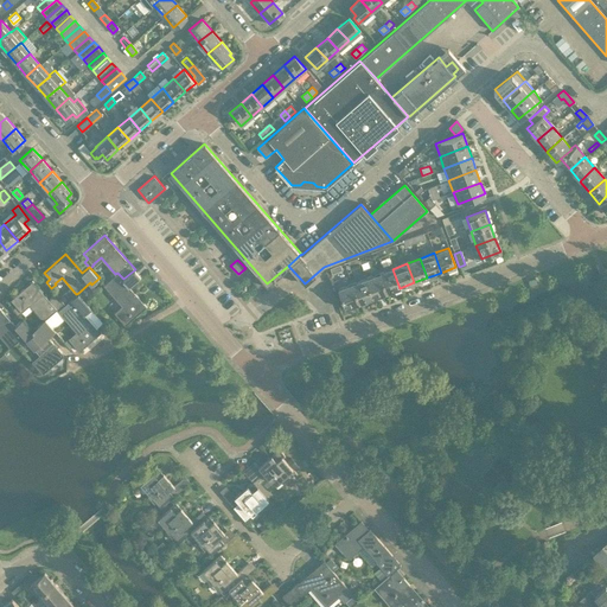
[(129,286),(141,276),(135,269),(123,279),(117,273),(115,274),(104,283),(123,306),(115,313),(125,325),(147,306),(129,286)]
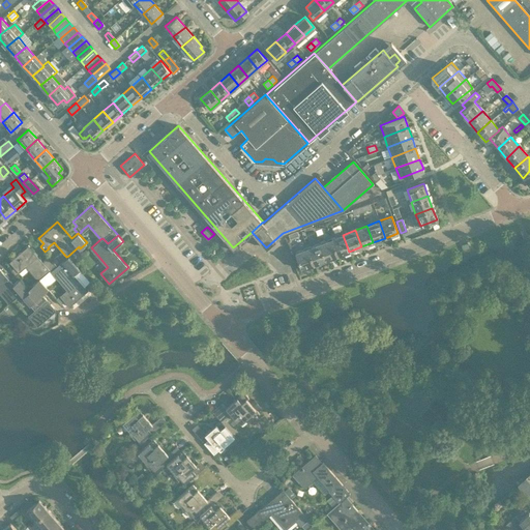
[(336,256),(349,252),(343,235),(330,239),(336,256)]
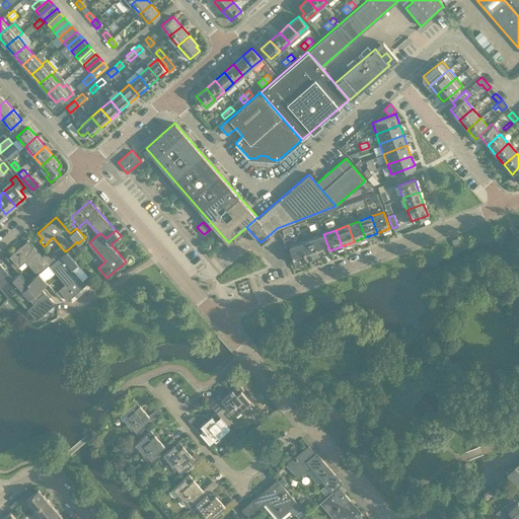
[(318,255),(329,250),(323,234),(312,238),(318,255)]
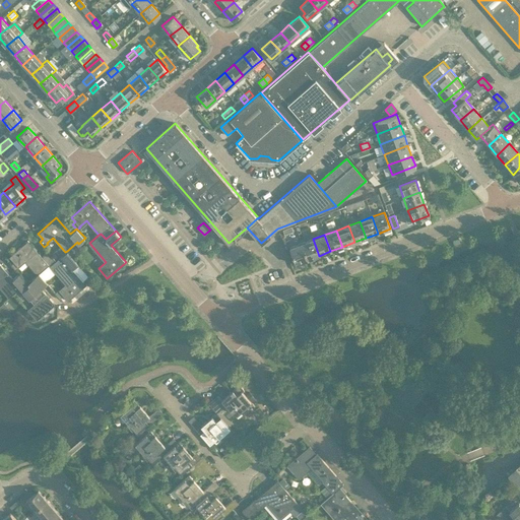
[(307,260),(319,256),(313,239),(301,244),(307,260)]
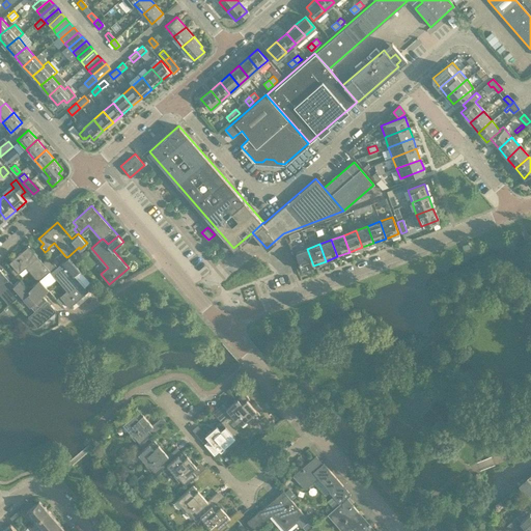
[(48,256),(43,261),(28,246),(9,261),(14,267),(11,270),(16,275),(19,272),(19,271),(25,266),(37,280),(39,279),(50,271),(51,272),(57,266),(48,256)]
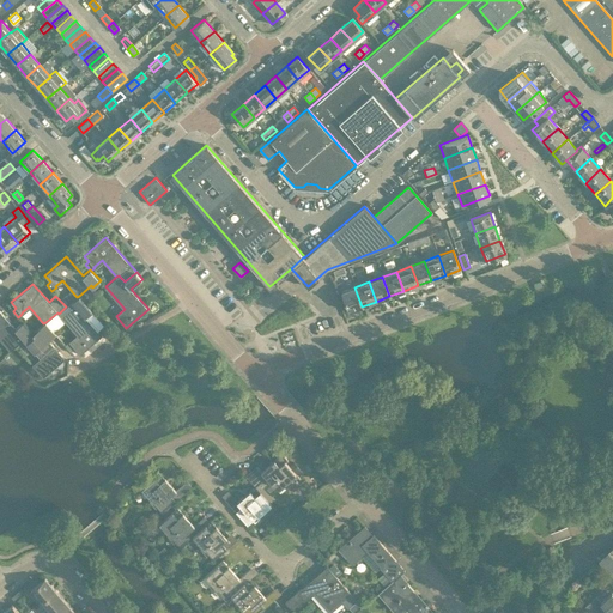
[(347,313),(362,307),(354,287),(340,292),(347,313)]
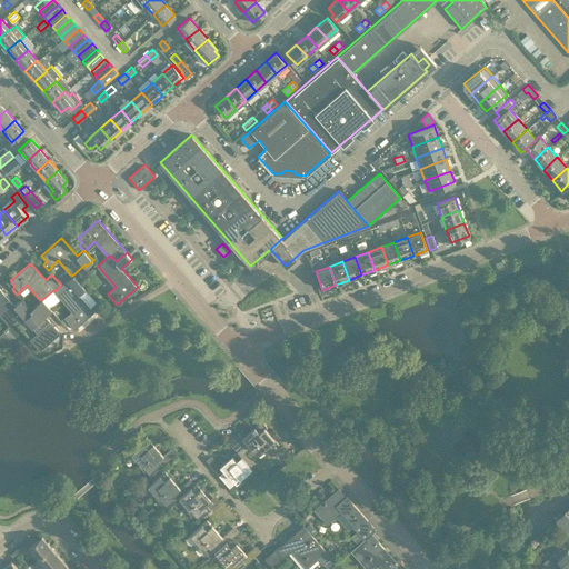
[(86,288),(73,275),(71,276),(61,285),(55,291),(72,311),(66,318),(65,317),(61,320),(66,326),(69,323),(75,329),(95,311),(79,293),(86,288)]
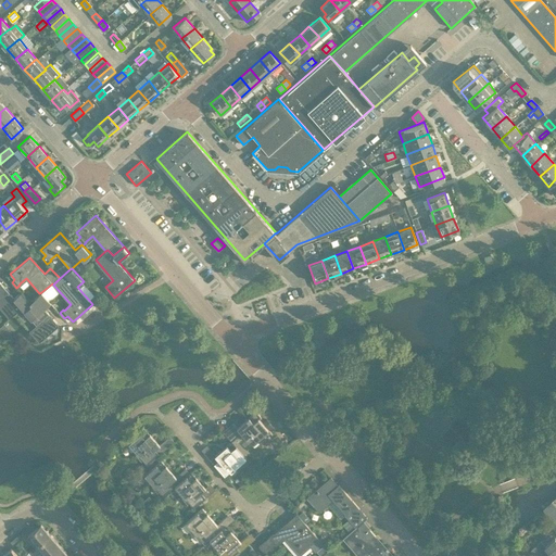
[(20,292),(13,298),(0,282),(0,306),(9,318),(22,307),(24,310),(30,304),(29,303),(20,292)]
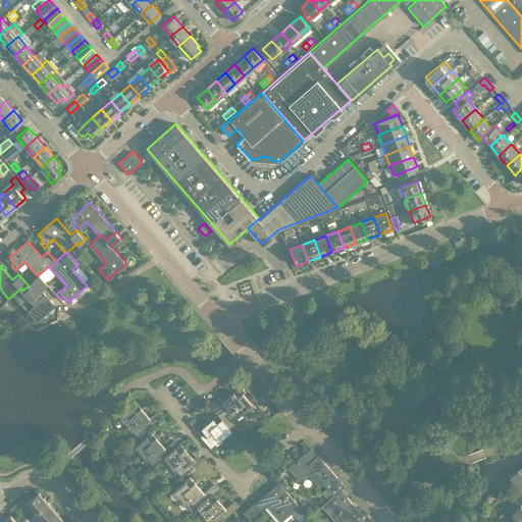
[(42,289),(48,283),(39,274),(37,275),(28,284),(29,285),(22,291),(35,306),(29,311),(37,321),(55,305),(42,289)]
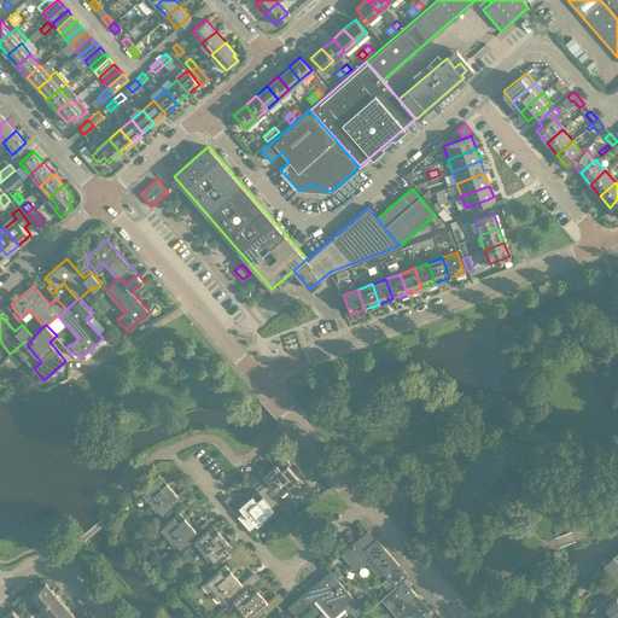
[(5,360),(0,363),(0,365),(7,374),(13,369),(5,360)]
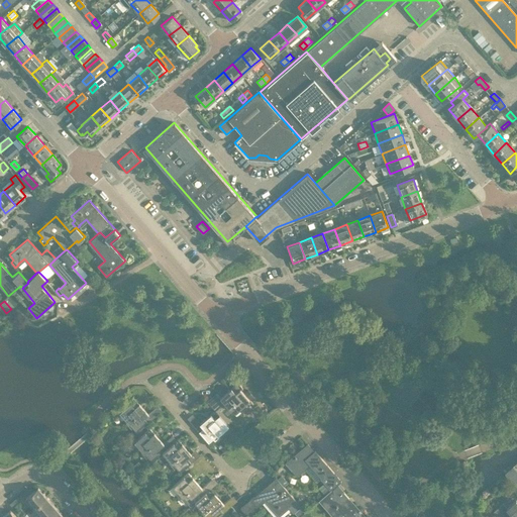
[(216,392),(207,400),(215,410),(226,422),(235,415),(234,414),(238,411),(244,417),(260,404),(247,389),(243,393),(239,388),(241,387),(237,383),(225,393),(226,395),(222,398),(216,392)]
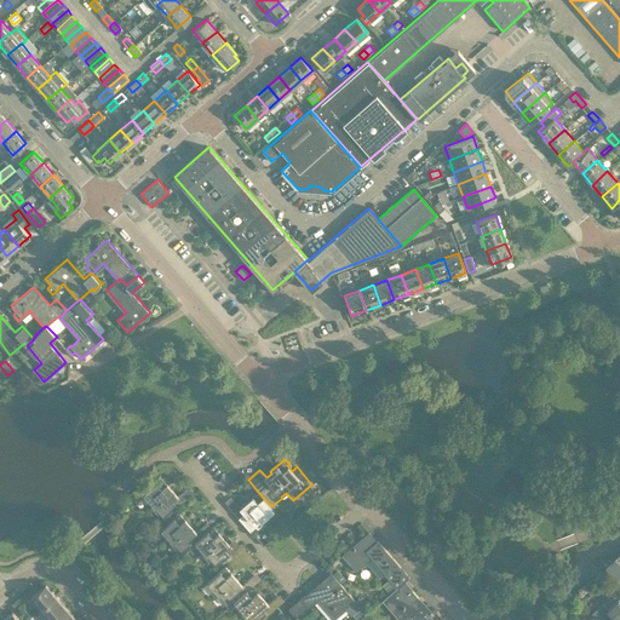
[(188,486),(177,495),(160,475),(154,480),(156,482),(143,493),(149,500),(148,501),(158,514),(160,512),(164,517),(194,492),(188,486)]
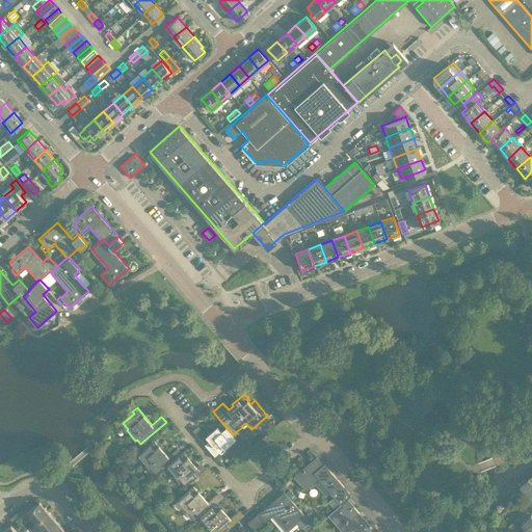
[(234,435),(233,434),(221,422),(206,435),(202,430),(196,434),(213,454),(217,450),(219,451),(229,443),(228,442),(234,435)]
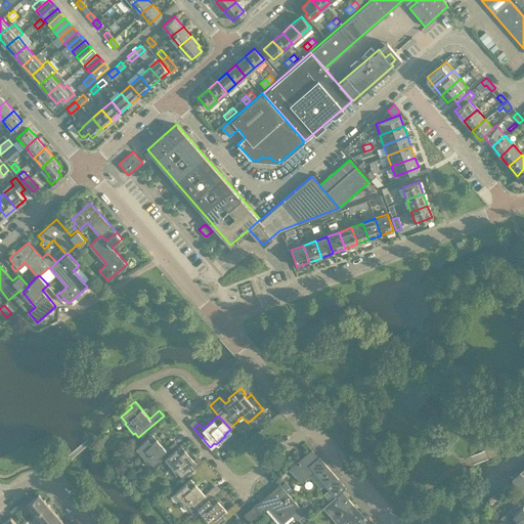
[(165,457),(169,453),(179,445),(175,441),(165,449),(151,434),(136,447),(141,453),(140,454),(148,465),(150,463),(154,468),(165,457)]
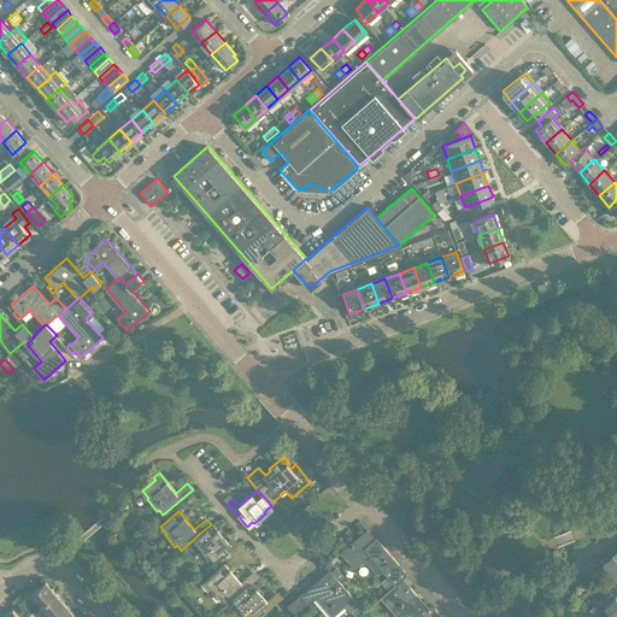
[(215,563),(233,547),(212,523),(211,524),(199,534),(194,539),(200,546),(198,547),(207,559),(210,557),(215,563)]
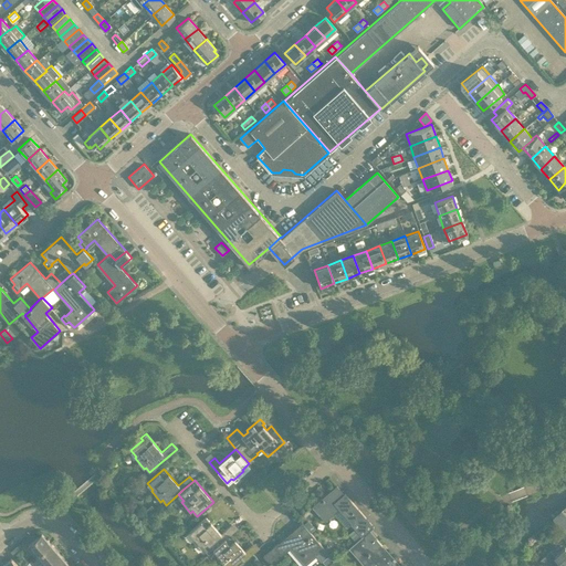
[(345,493),(344,493),(337,485),(327,494),(326,493),(313,505),(325,521),(342,506),(355,521),(350,523),(362,536),(364,535),(370,531),(374,527),(345,493)]
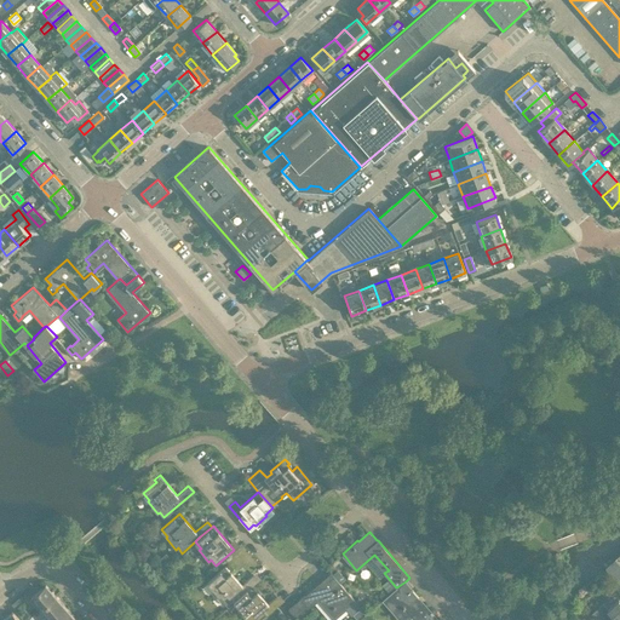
[(619,564),(615,560),(606,568),(615,580),(619,575),(619,564)]
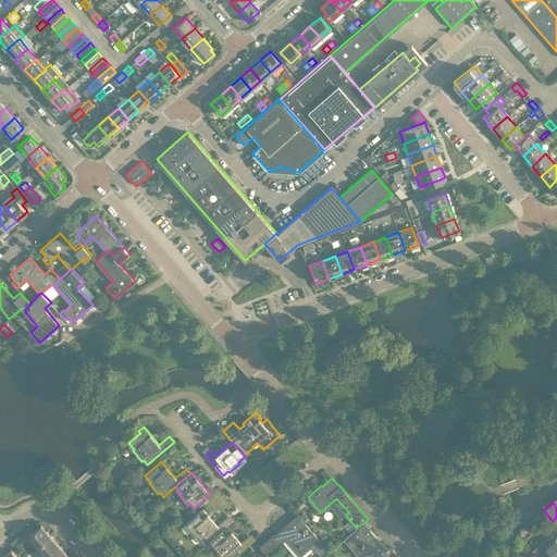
[(222,521),(217,525),(203,509),(186,523),(193,530),(190,531),(199,542),(201,540),(206,545),(210,541),(226,527),(222,521)]
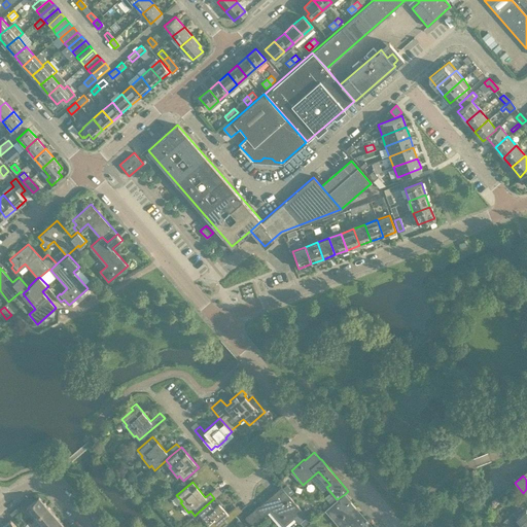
[(290,495),(294,492),(287,484),(283,488),(290,495)]
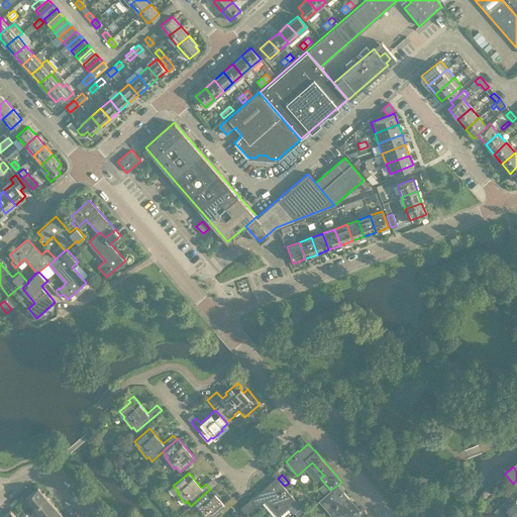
[(250,499),(240,508),(247,516),(265,501),(278,516),(296,500),(293,496),(278,479),(268,488),(252,501),(250,499)]
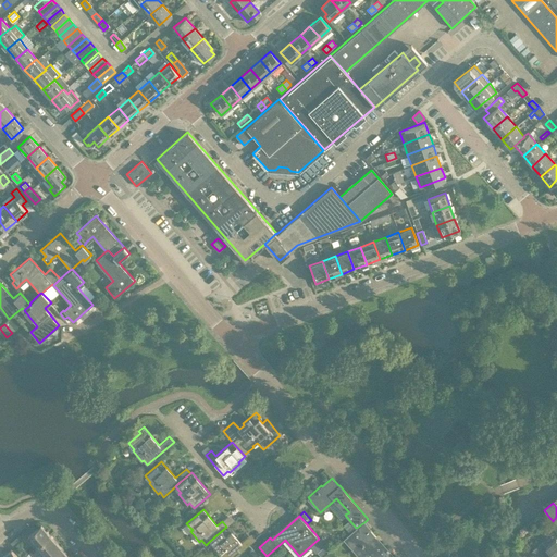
[(394,556),(376,536),(364,522),(358,527),(356,528),(345,537),(360,556),(363,556),(370,552),(373,556),(394,556)]
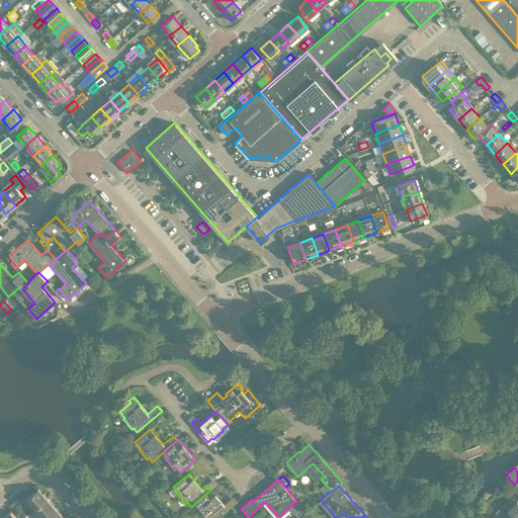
[(34,508),(47,498),(37,488),(25,499),(34,508)]
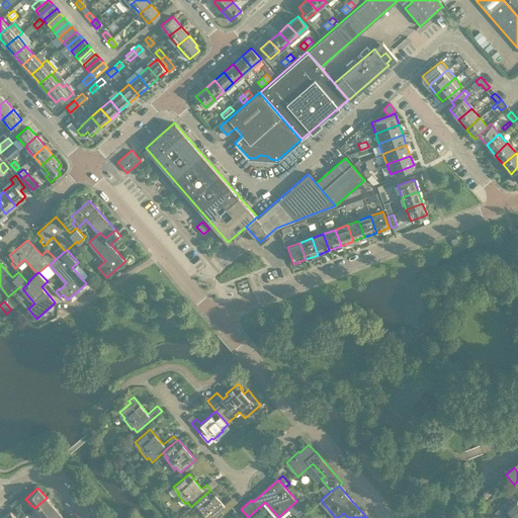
[(208,517),(218,517),(228,509),(210,490),(195,503),(200,508),(198,509),(205,517),(208,517)]
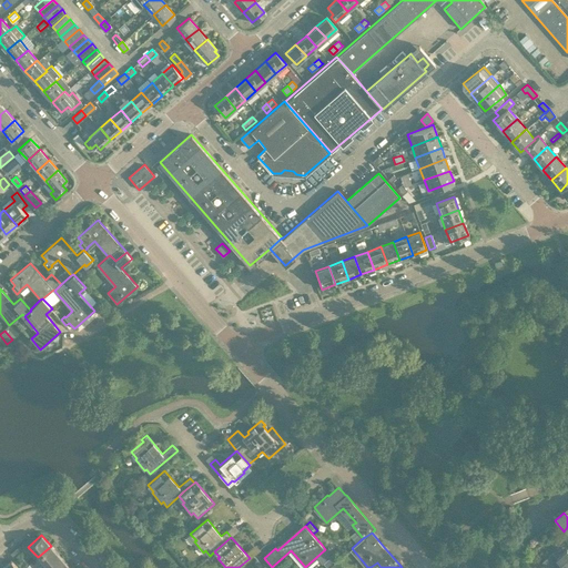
[(47,567),(60,556),(51,546),(38,557),(47,567)]
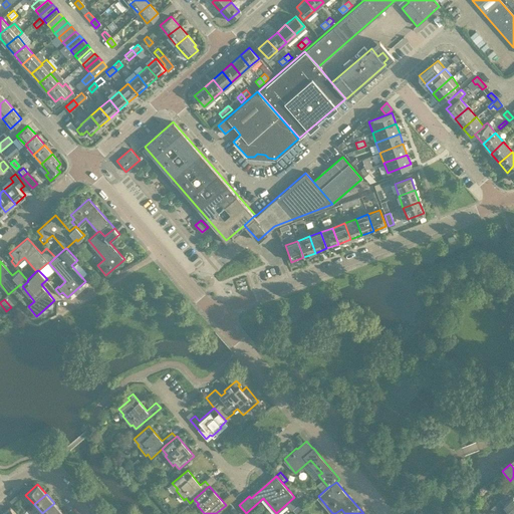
[(513,513),(513,498),(512,497),(503,505),(500,500),(490,508),(494,513),(513,513)]
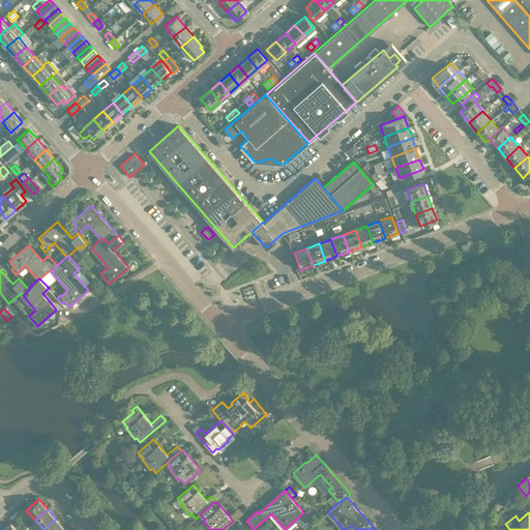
[(43,529),(62,529),(64,529),(56,519),(43,529)]
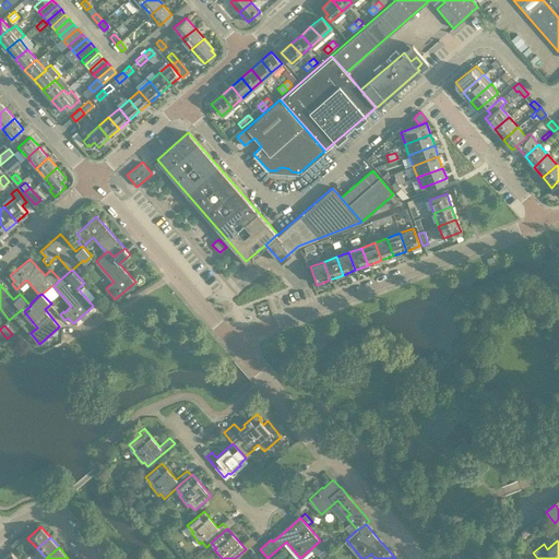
[(322,558),(329,552),(325,548),(319,554),(322,558)]
